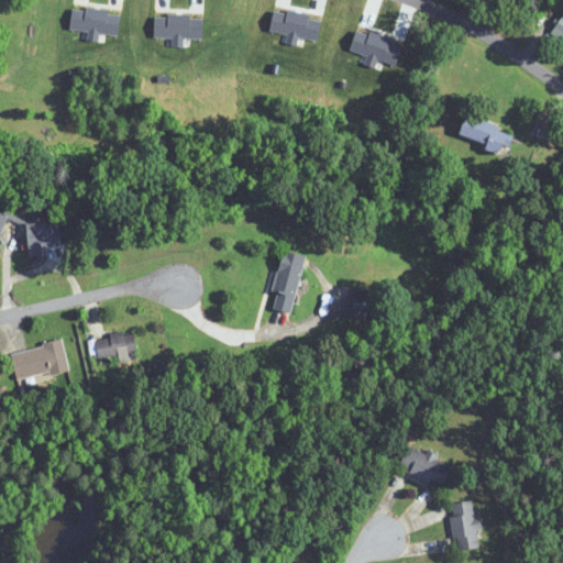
[(562,37),(562,23),(553,24),(553,37),(562,37)]
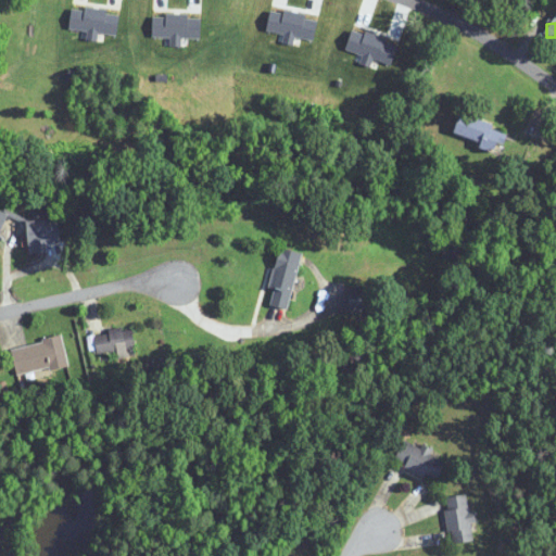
[(454,135),(503,151),(509,131),(460,115),(454,135)]
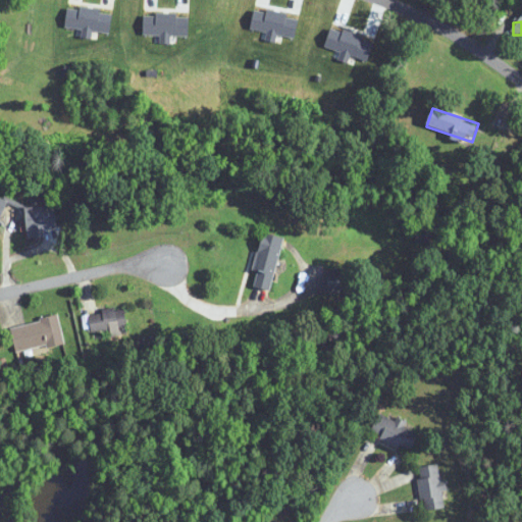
[(57,228),(56,205),(25,207),(29,237),(44,237),(44,229),(57,228)]
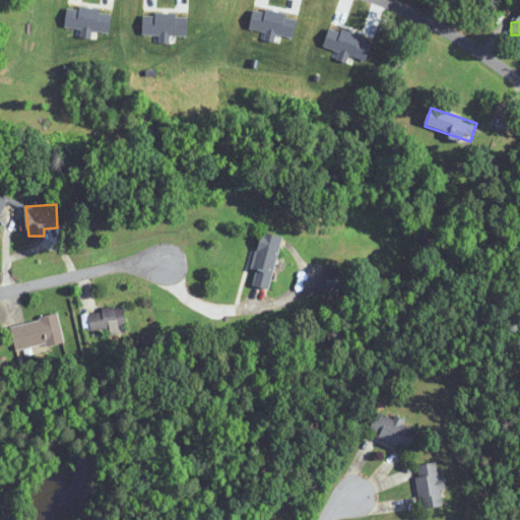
[(270,289),(284,238),(264,232),(250,284),(270,289)]
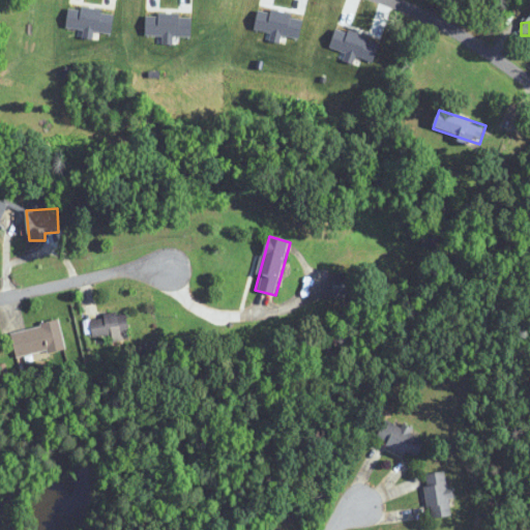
[(128,331),(125,313),(89,318),(92,337),(128,331)]
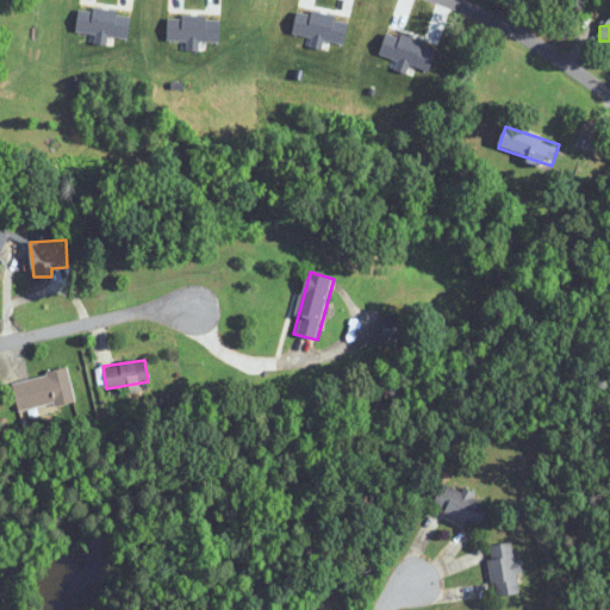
[(18,412),(75,400),(69,371),(12,383),(18,412)]
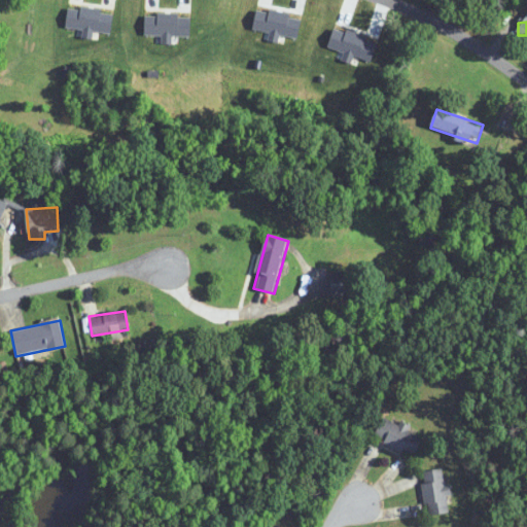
[(413,456),(423,437),(385,416),(375,435),(413,456)]
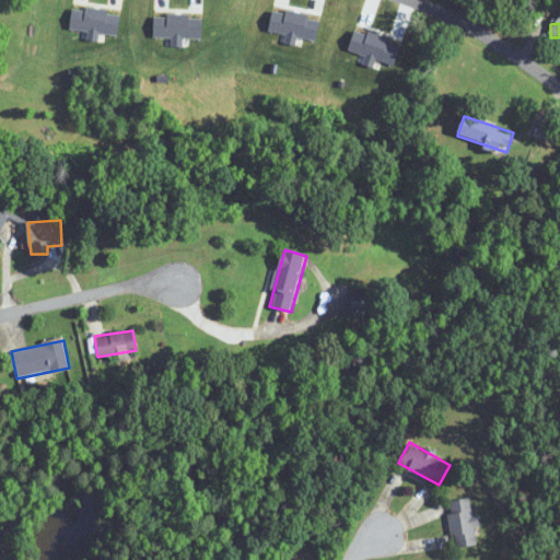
[(477,544),(471,498),(447,501),(453,547),(477,544)]
